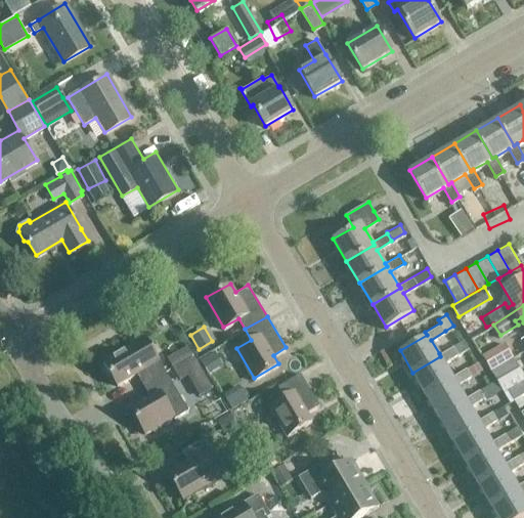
[(123,344),(124,346),(102,358),(117,383),(137,372),(143,382),(166,370),(144,332),(123,344)]
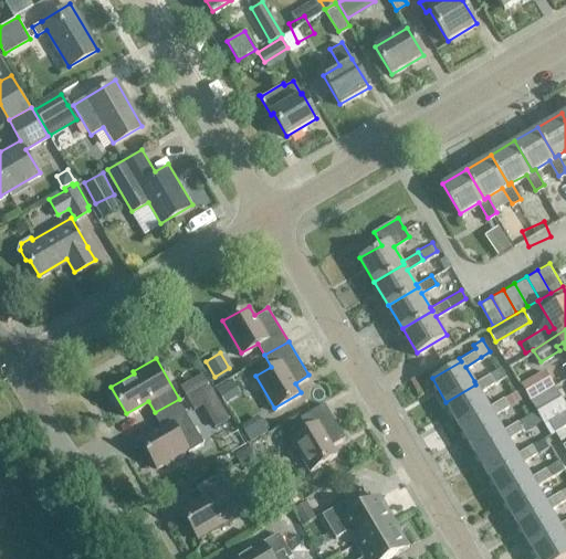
[(502,365),(474,381),(475,385),(446,402),(460,425),(490,408),(488,404),(479,390),(507,373),(502,365)]
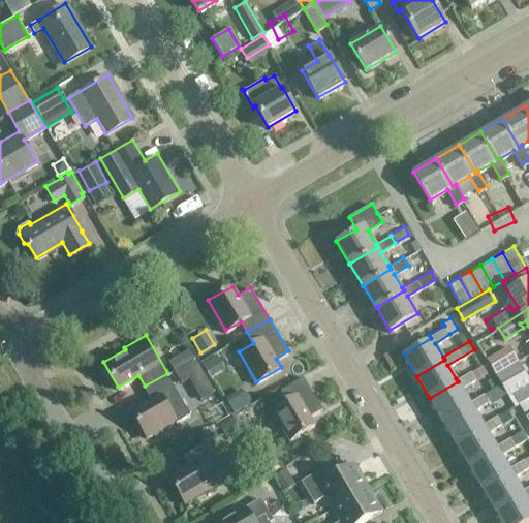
[(495,372),(518,359),(508,343),(486,357),(495,372)]
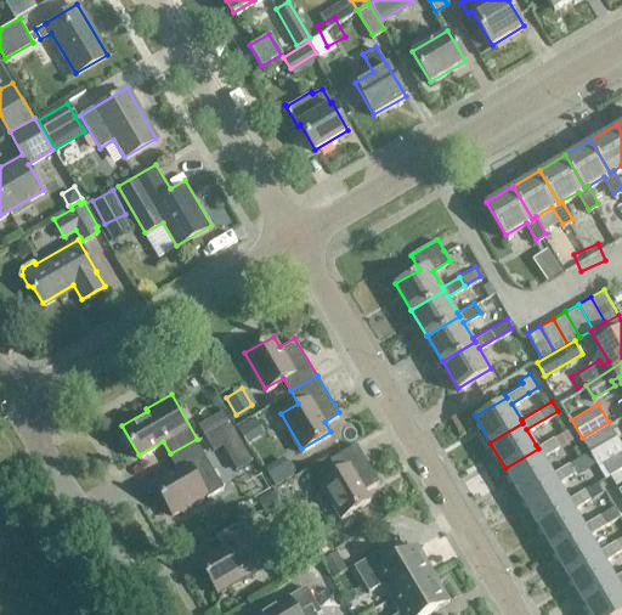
[(237,467),(253,458),(231,419),(205,434),(213,449),(222,443),(237,467)]
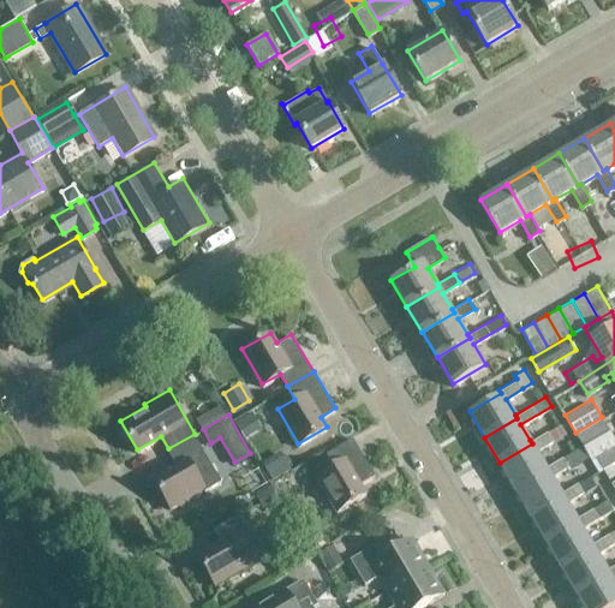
[(614,437),(602,417),(575,433),(590,458),(614,442),(614,437)]
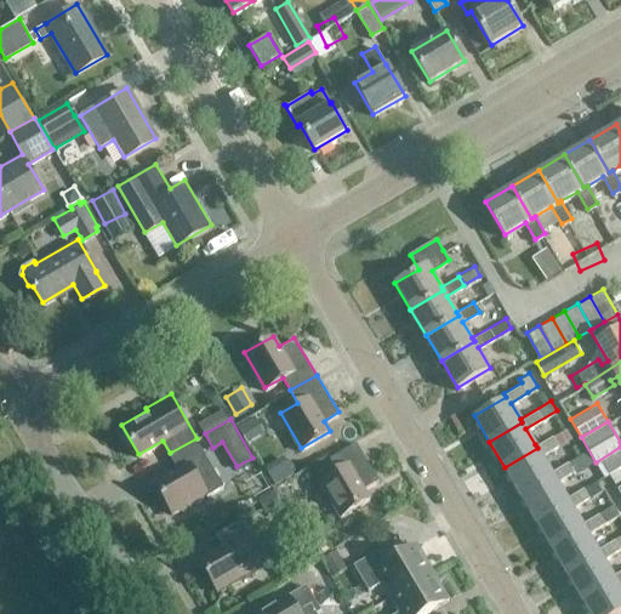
[(537,448),(505,467),(520,493),(553,473),(551,471),(541,454),(571,437),(565,427),(535,444),(537,448)]
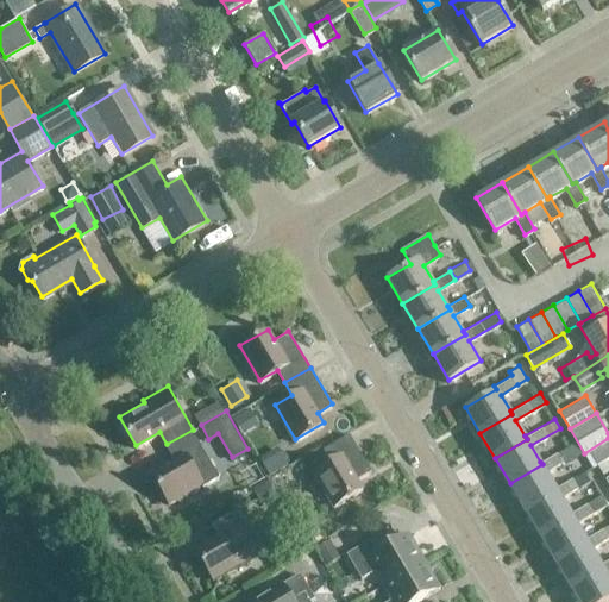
[(214,466),(193,431),(193,430),(167,444),(175,459),(151,472),(168,501),(201,482),(202,484),(219,475),(214,466)]
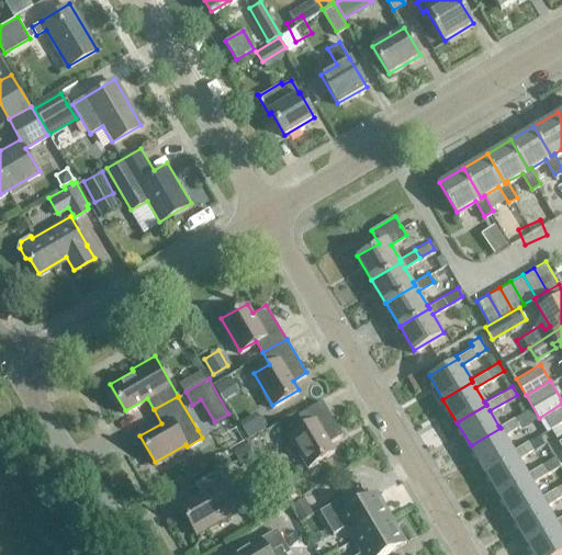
[(328,440),(343,432),(322,398),(299,412),(307,428),(291,438),(307,465),(334,450),(328,440)]
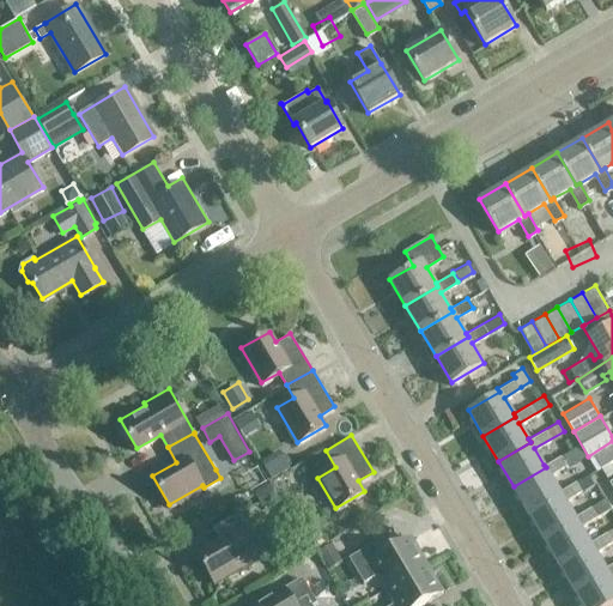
[(602,467),(612,460),(612,442),(594,454),(602,467)]
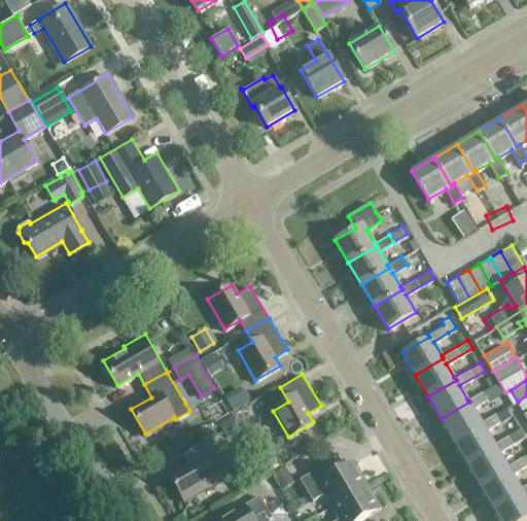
[(494,383),(467,400),(469,402),(442,418),(454,441),(482,424),(481,421),(472,408),(487,398),(486,398),(498,391),(494,383)]
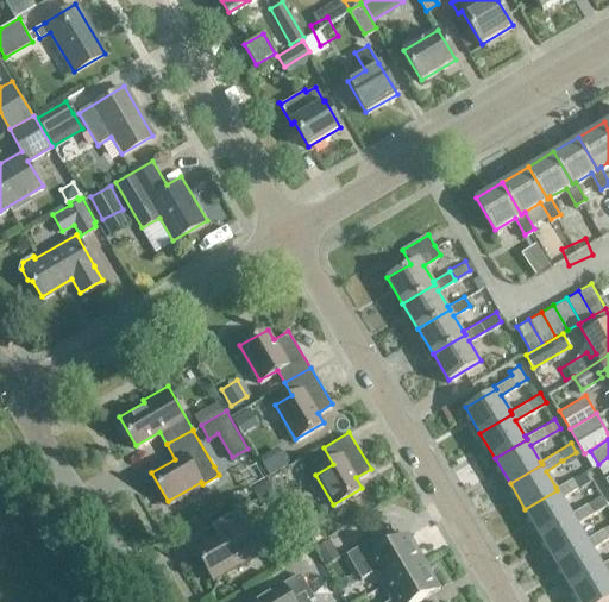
[(261,461),(268,474),(283,464),(276,452),(261,461)]
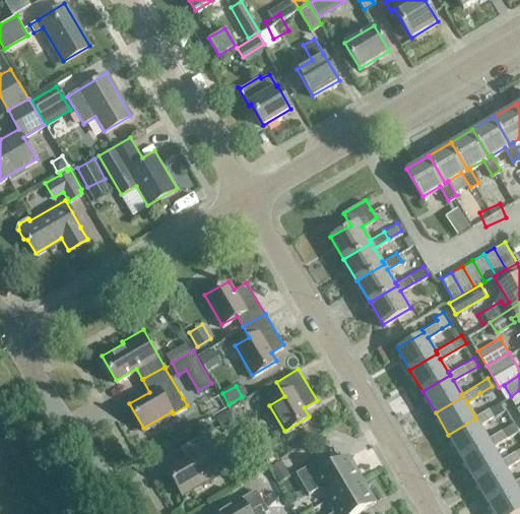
[(475,419),(448,435),(461,456),(489,440),(486,437),(478,424),(504,409),(499,401),(474,415),(475,419)]
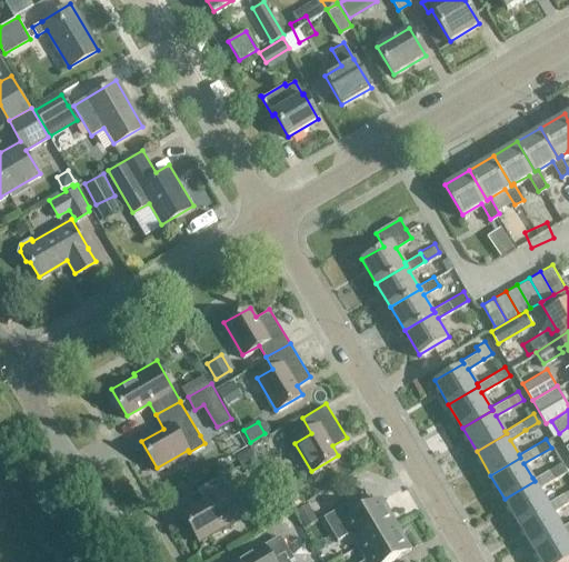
[(237,454),(242,465),(256,457),(250,447),(237,454)]
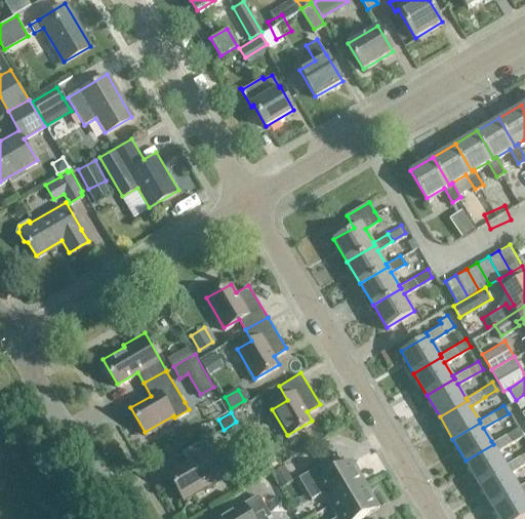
[(493,444),(466,461),(478,482),(507,466),(505,464),(496,449),(511,441),(524,433),(519,425),(491,441),(493,444)]
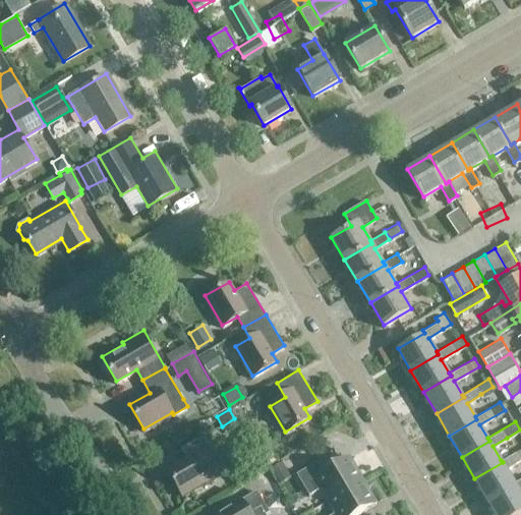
[(221,464),(204,434),(181,447),(187,458),(168,469),(182,494),(212,476),(209,472),(221,464)]
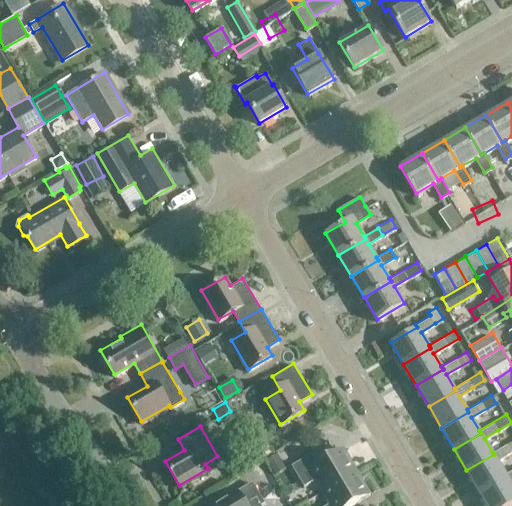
[(511,439),(492,452),(494,454),(466,470),(479,492),(506,476),(505,473),(497,460),(511,451),(510,450),(511,448),(511,439)]
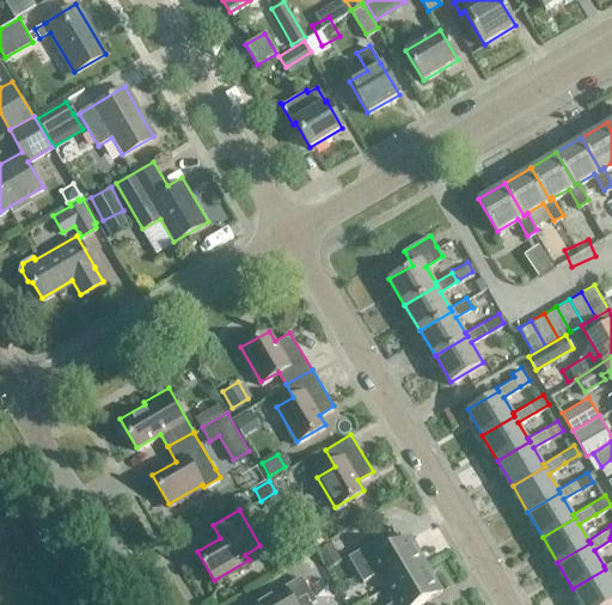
[(384,586),(426,561),(410,535),(381,551),(374,539),(348,555),(363,579),(375,572),(384,586)]
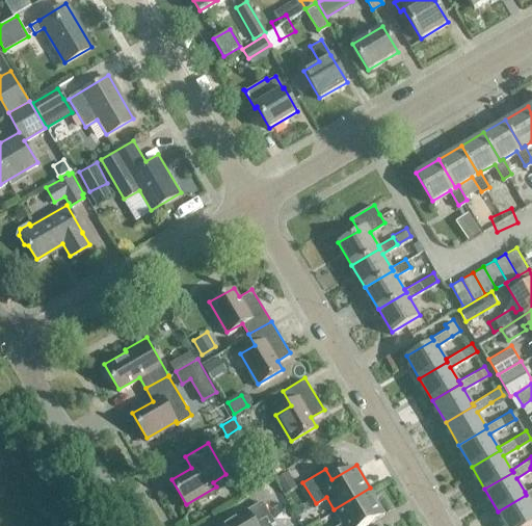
[(297,484),(288,469),(276,475),(285,492),(297,484)]
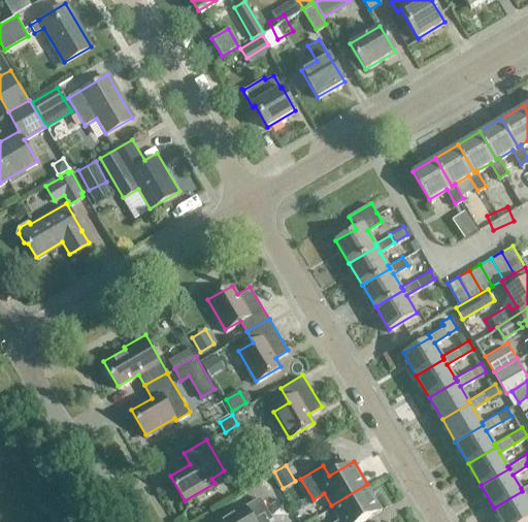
[(245,480),(248,491),(265,487),(262,476),(245,480)]
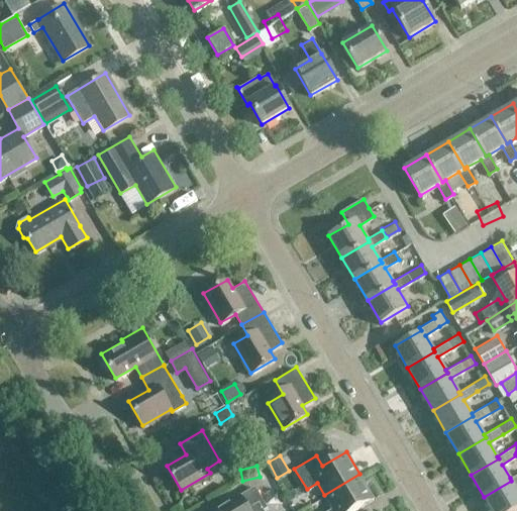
[(511,481),(484,497),(492,510),(510,510),(516,507),(516,490),(514,486),(516,484),(516,473),(510,478),(511,481)]
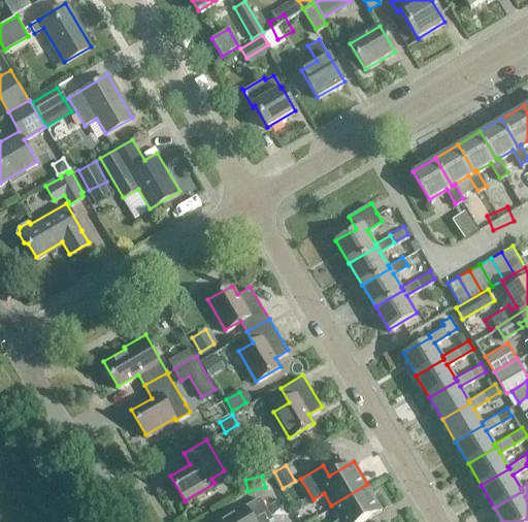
[(367,484),(331,506),(339,518),(331,521),(357,521),(381,508),(367,484)]
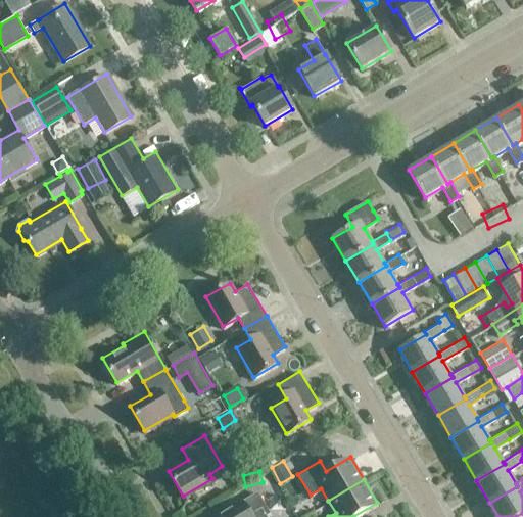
[(257,490),(242,500),(212,516),(267,516),(266,514),(271,512),(257,490)]
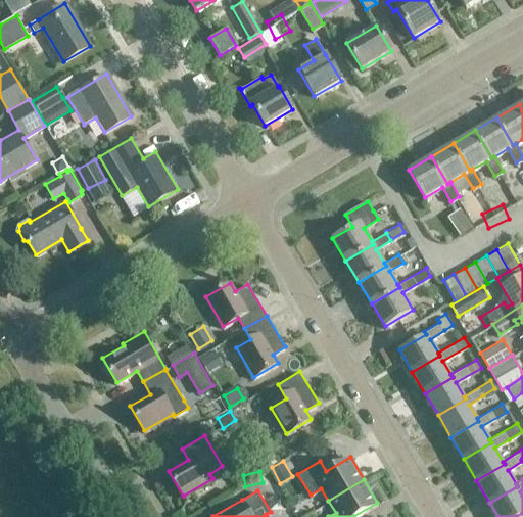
[(296,516),(290,506),(276,514),(277,516),(296,516)]
